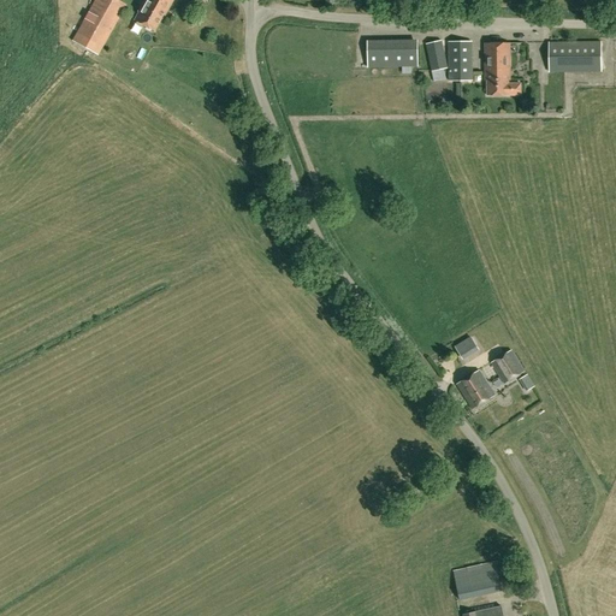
[(30,0),(45,11),(53,0),(30,0)]
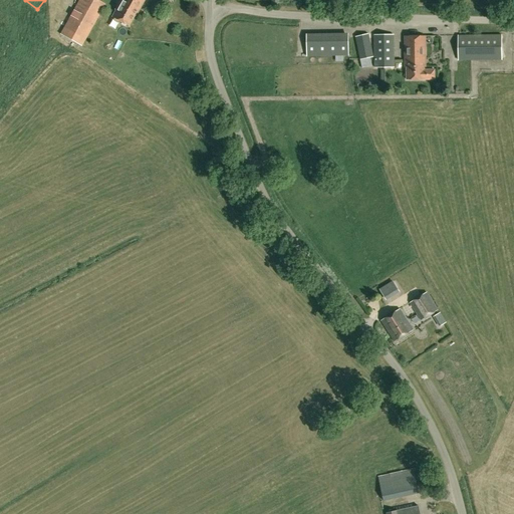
[(95,0),(79,0),(60,34),(81,46),(104,5),(95,0)]
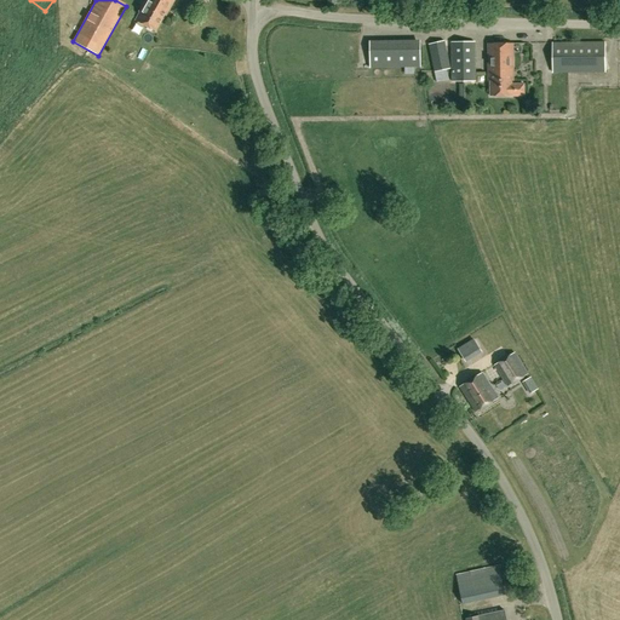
[(154,32),(161,18),(164,19),(173,0),(145,0),(138,13),(139,13),(136,21),(154,32)]
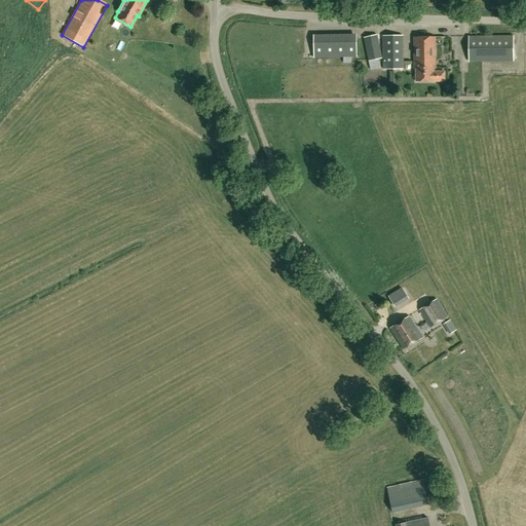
[(357,34),(313,34),(314,58),(357,58),(357,34)]
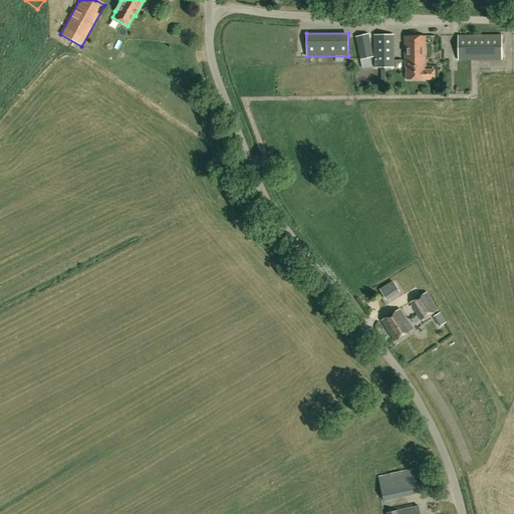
[(355,36),(360,59),(373,57),(368,34),(355,36)]
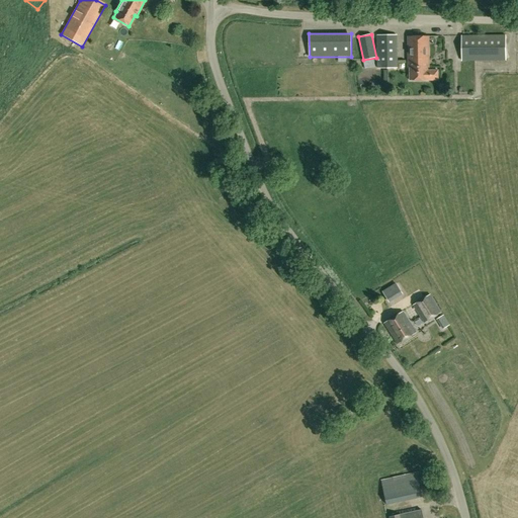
[(377,35),(377,69),(397,68),(397,35),(377,35)]
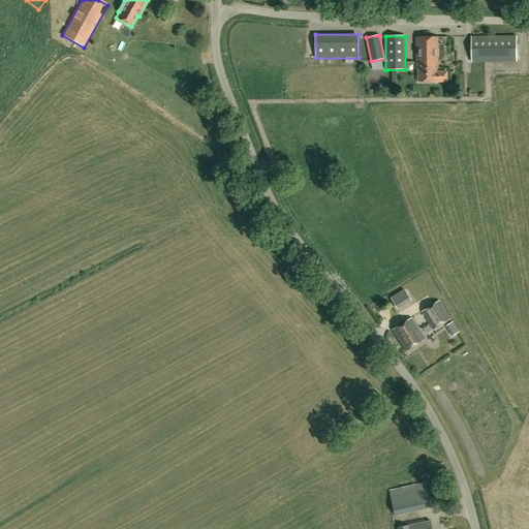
[(471,37),(472,63),(516,62),(516,36),(471,37)]
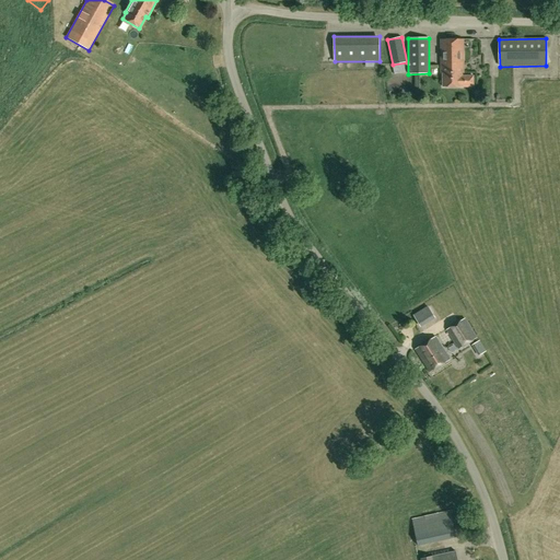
[(474,86),(474,77),(465,77),(465,79),(463,79),(463,73),(464,73),(463,39),(442,41),(442,73),(443,73),(443,88),(474,86)]
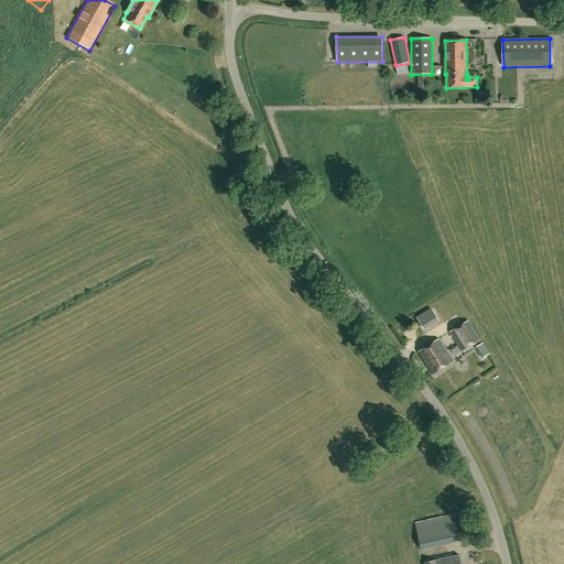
[(0,87),(12,73),(0,63),(0,87)]
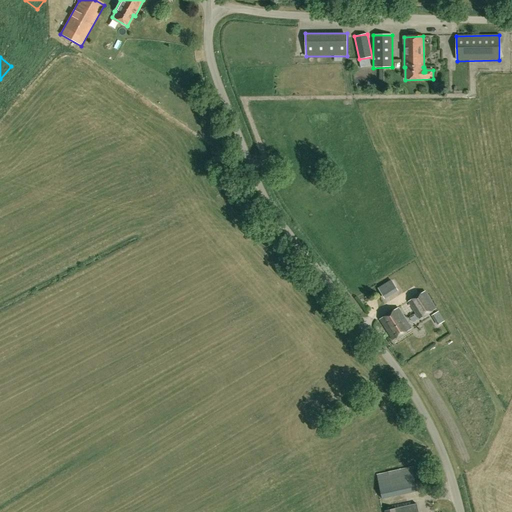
[(0,119),(15,104),(6,96),(3,100),(0,96),(0,119)]
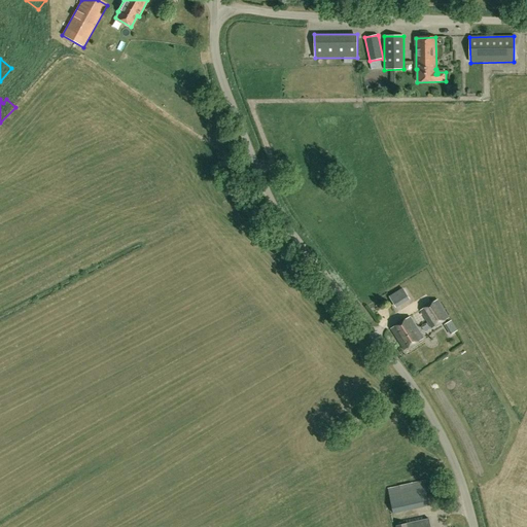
[(401,288),(389,296),(393,304),(407,295),(401,288)]
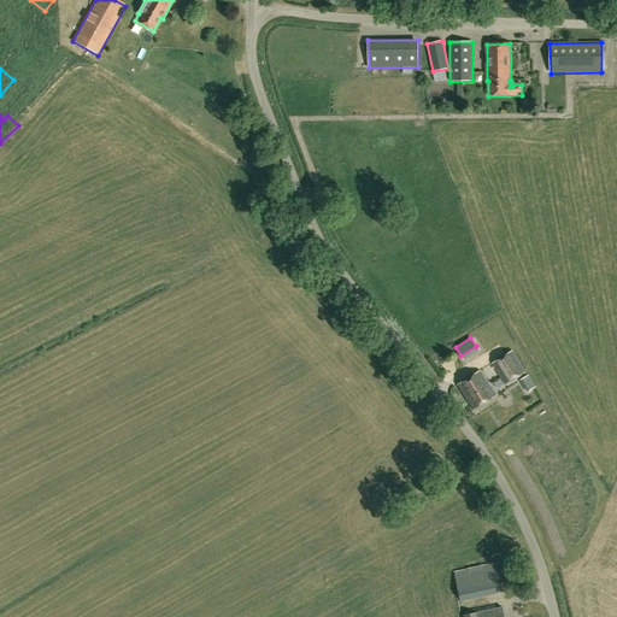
[(493,348),(483,354),(488,360),(497,356),(493,348)]
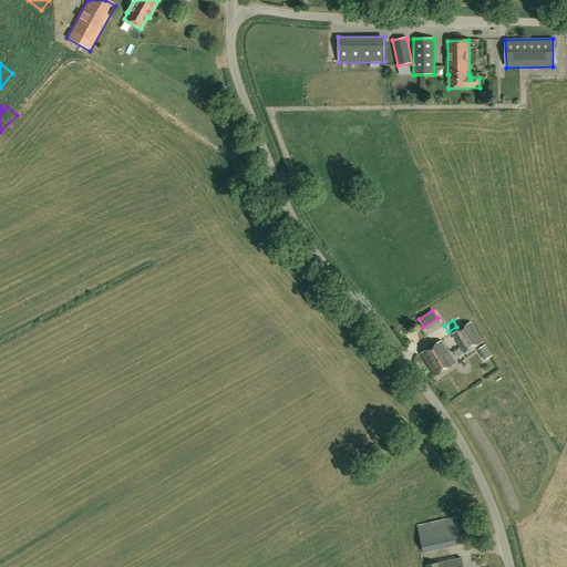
[(483,343),(471,323),(452,334),(464,354),(483,343)]
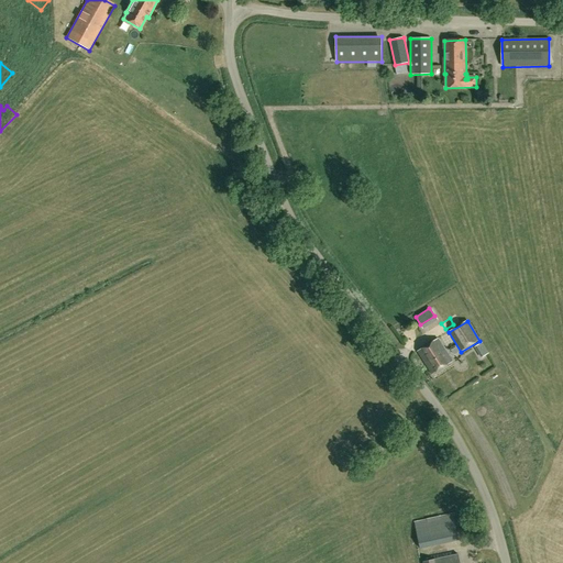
[(431,374),(452,361),(438,340),(418,352),(431,374)]
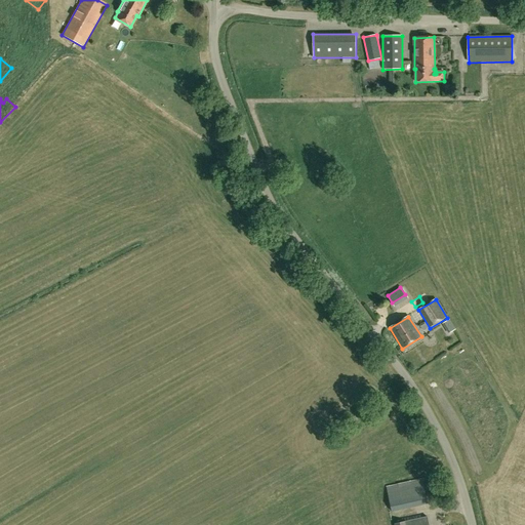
[(387,486),(392,512),(429,503),(422,481),(425,480),(425,478),(387,486)]
